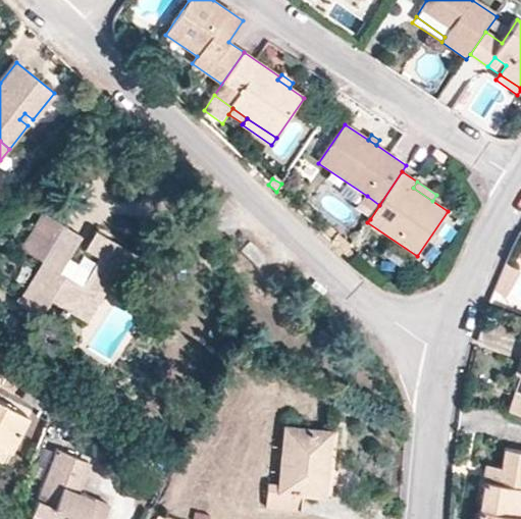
[(370,219),(379,205),(367,196),(357,210),(370,219)]
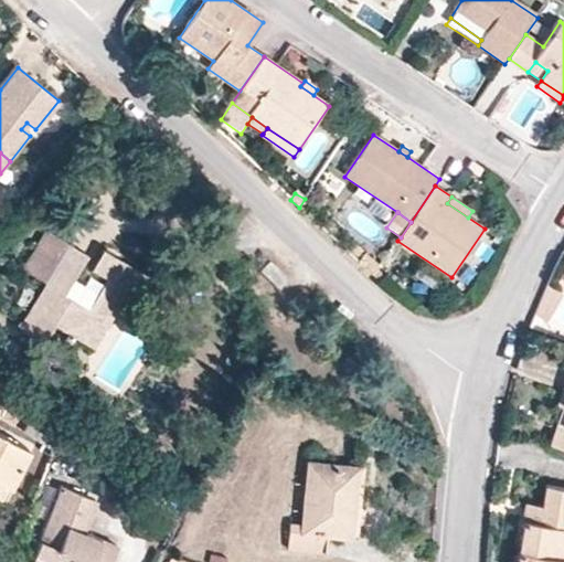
[(108,281),(91,311),(65,296),(88,256),(48,232),(23,272),(46,286),(19,331),(44,347),(55,327),(94,350),(110,322),(103,318),(132,268),(104,252),(93,272),(108,281)]
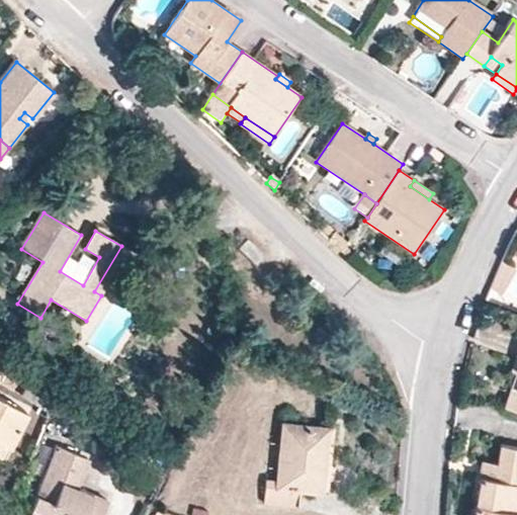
[(335,235),(327,228),(322,235),(329,242),(335,235)]
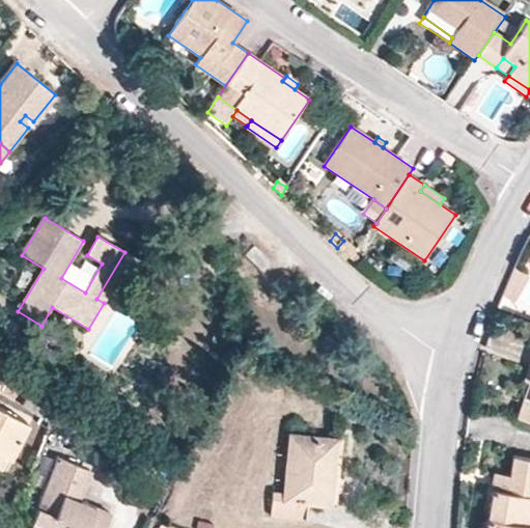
[(351,260),(357,251),(343,241),(337,248),(351,260)]
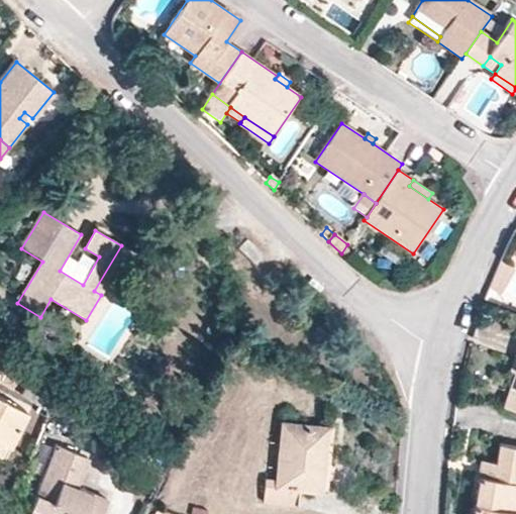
[(265,257),(248,241),(240,249),(256,266),(265,257)]
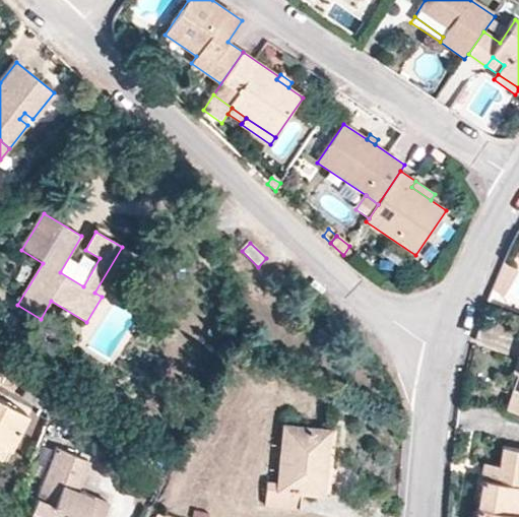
[(102,297),(129,252),(122,247),(94,293),(102,297)]
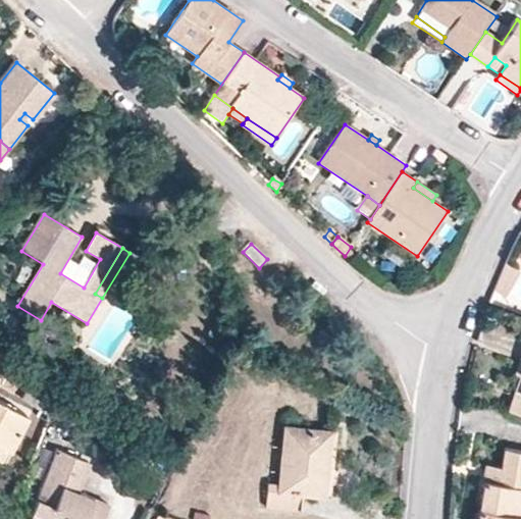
[(270,262),(263,268),(274,281),(281,274),(270,262)]
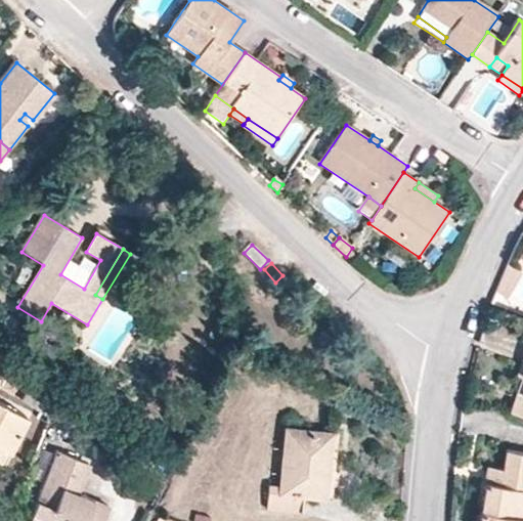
[(507,270),(499,287),(509,290),(516,273),(507,270)]
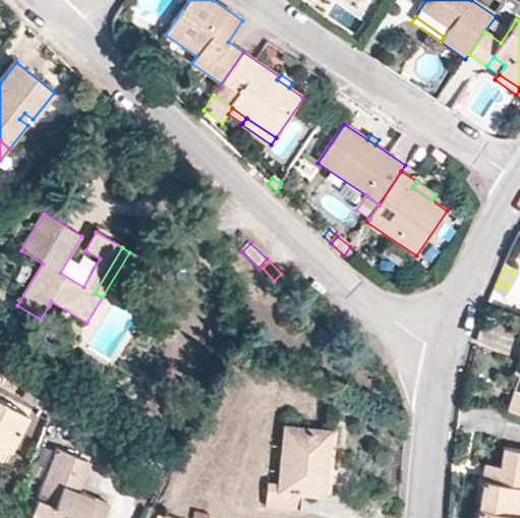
[(506,288),(497,285),(492,296),(502,300),(506,288)]
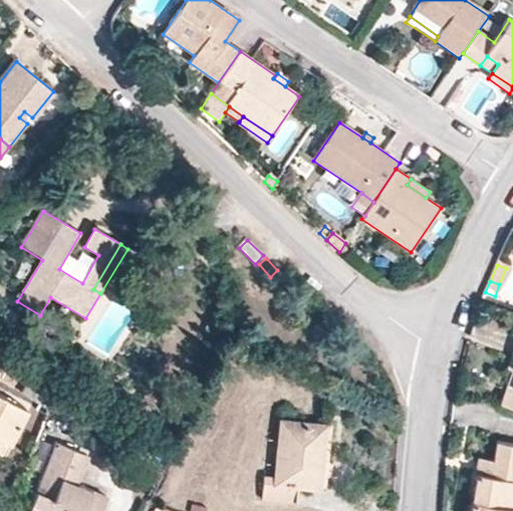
[(512,348),(511,352),(512,352),(512,372),(511,371),(499,405),(512,410),(512,348)]
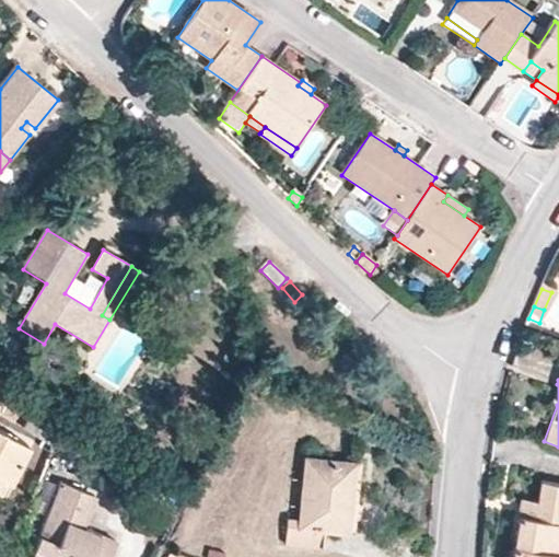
[(0,491),(4,495),(28,448),(0,432),(0,491)]
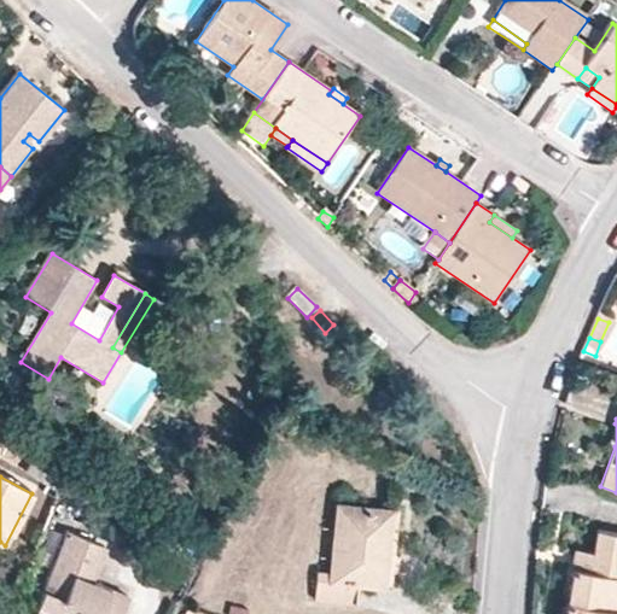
[(348,538),(350,509),(338,508),(336,537),(348,538)]
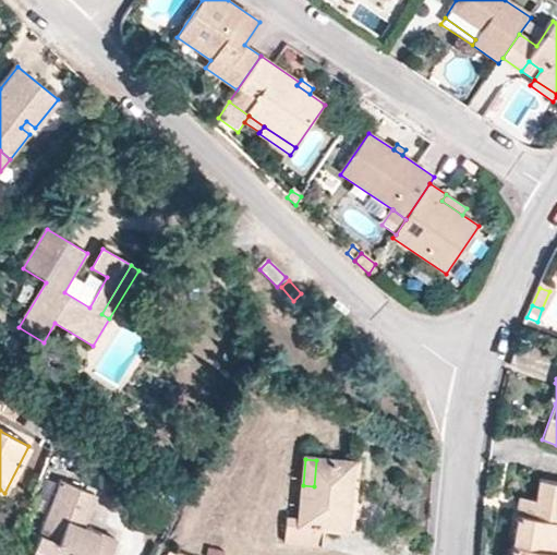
[(351,499),(354,463),(316,460),(314,486),(303,485),(300,519),(287,517),(285,544),(323,549),(325,530),(331,531),(335,498),(351,499)]
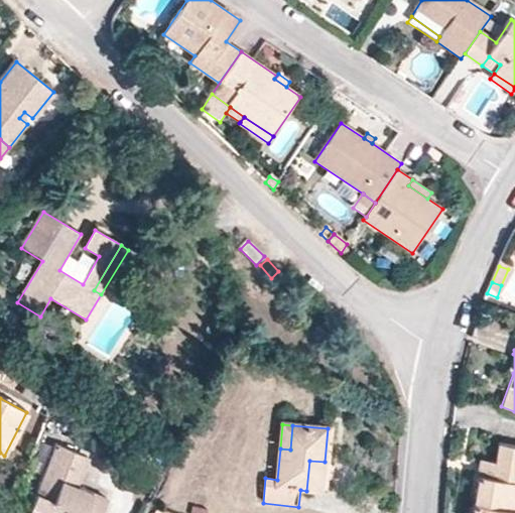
[(514,446),(499,443),(496,463),(493,479),(478,476),(472,512),(514,512),(514,446)]
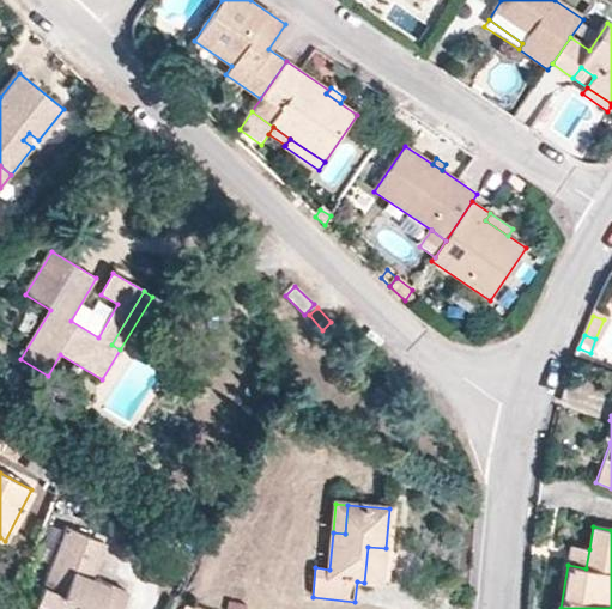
[(91,579),(105,546),(67,530),(36,608),(121,608),(127,594),(91,579)]
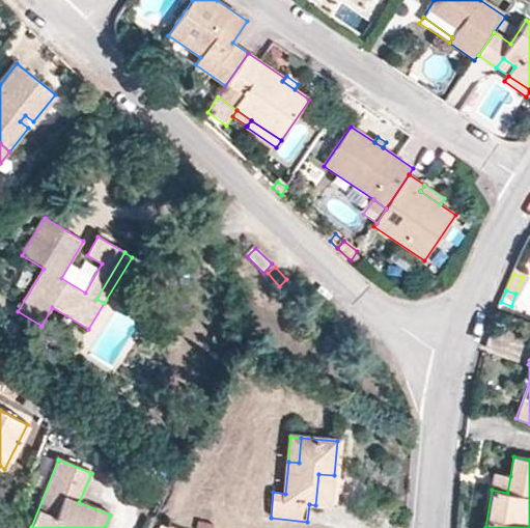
[(507,493),(510,476),(495,473),(492,490),(507,493)]
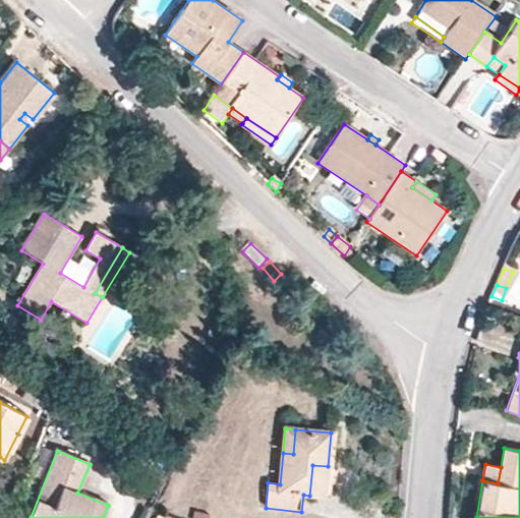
[(325,497),(328,466),(312,465),(309,496),(325,497)]
